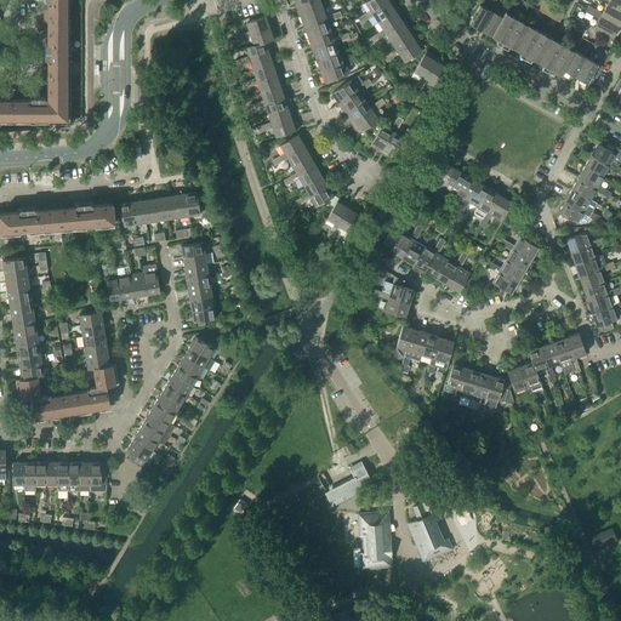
[(0,119),(67,119),(67,79),(66,0),(51,0),(52,4),(47,4),(47,12),(44,12),(44,34),(47,34),(47,44),(52,44),(52,61),(47,61),(47,101),(47,104),(29,104),(29,101),(0,100),(0,119)]
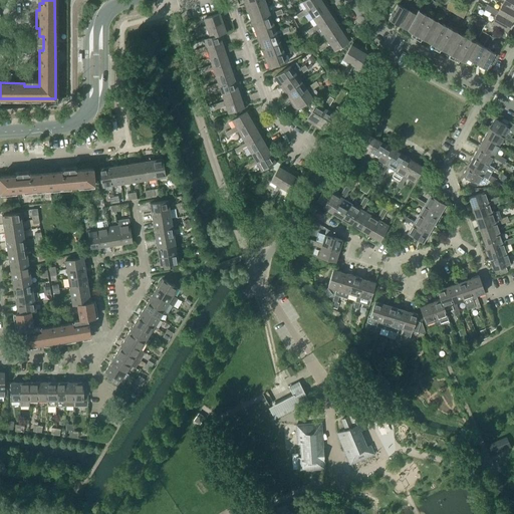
[(257,0),(245,4),(248,14),(267,7),(264,0),(257,0)]
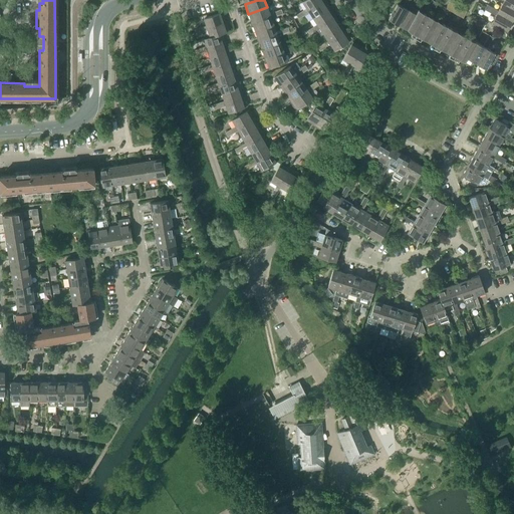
[(309,12),(313,18),(329,7),(324,0),(322,0),(308,10),(306,8),(301,12),(304,16),(309,12)]
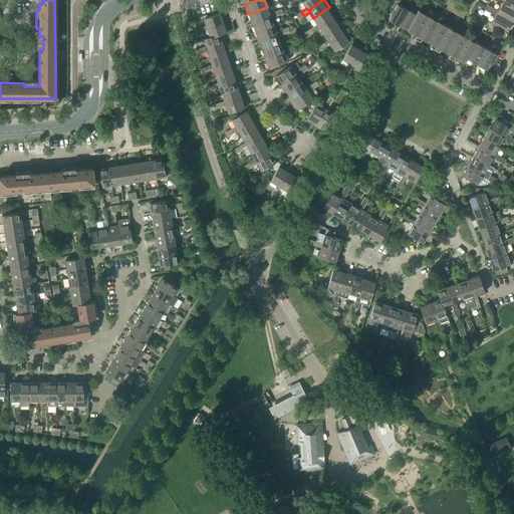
[(304,0),(302,2),(306,8),(308,10),(322,0),(304,0)]
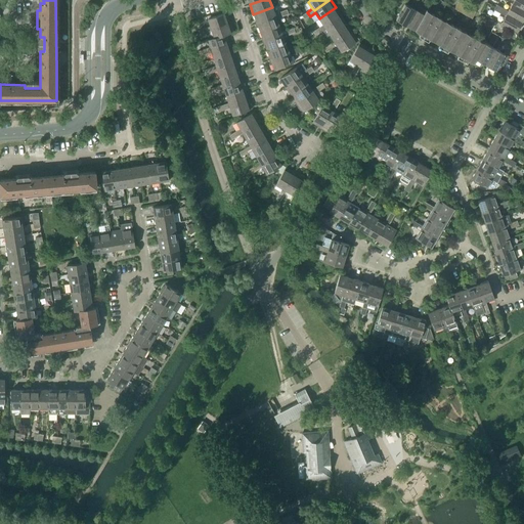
[(523,0),(514,0),(512,4),(523,10),(523,0)]
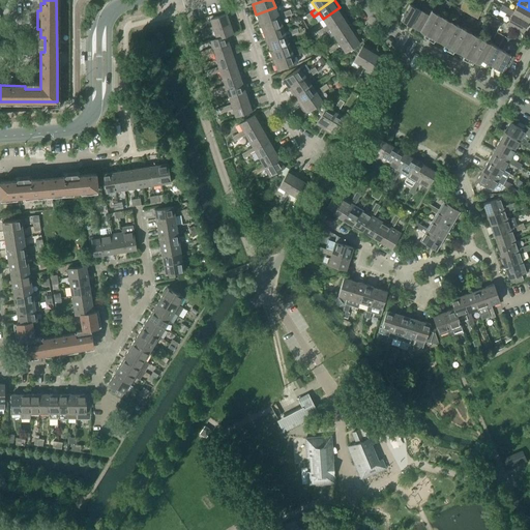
[(401,20),(410,26),(419,9),(421,10),(424,5),(420,3),(417,2),(415,7),(409,4),(401,20)]
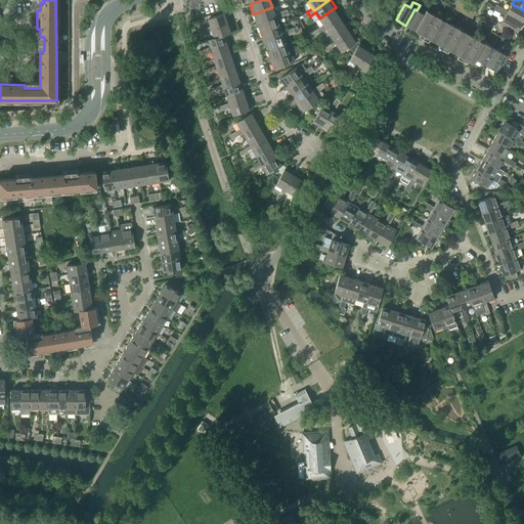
[(454,9),(472,18),(476,11),(470,8),(468,12),(463,8),(464,5),(459,2),(454,9)]
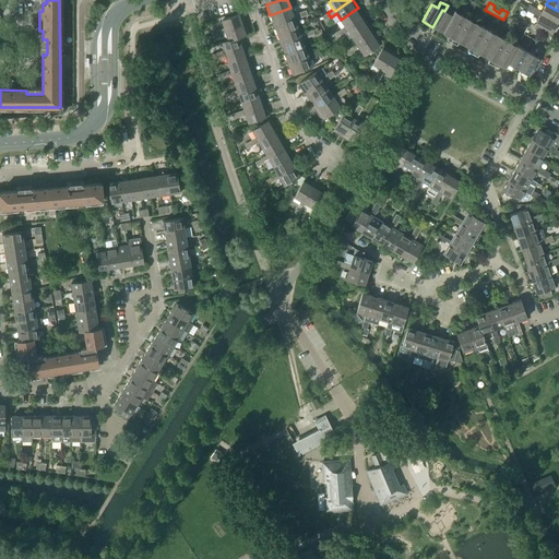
[(558,11),(546,4),(542,12),(540,14),(557,24),(558,20),(558,11)]
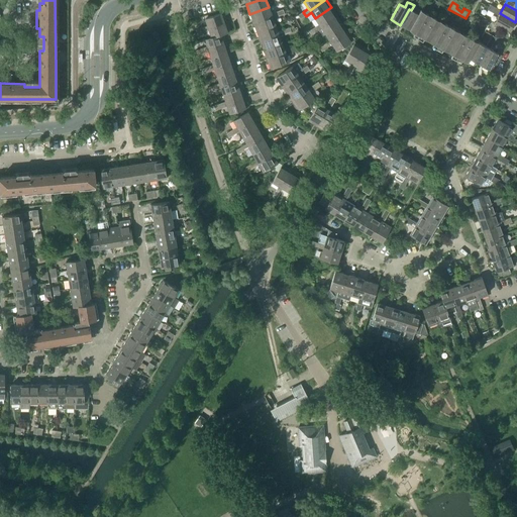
[(249,14),(253,23),(273,16),(273,18),(279,16),(277,12),(271,14),(269,7),(249,14)]
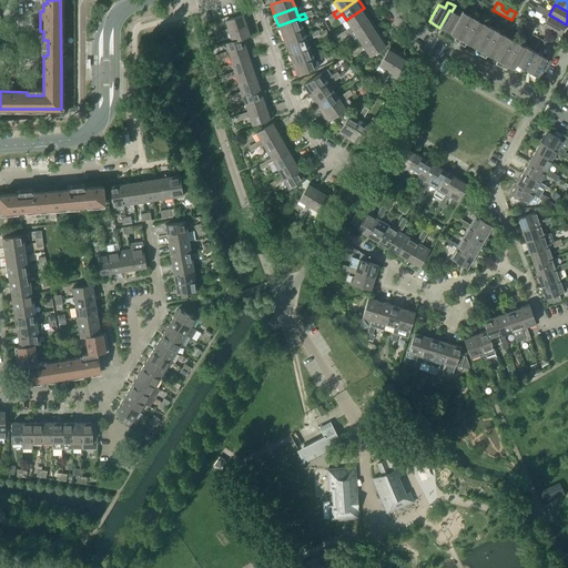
[(346,20),(351,27),(352,29),(369,18),(364,8),(346,20)]
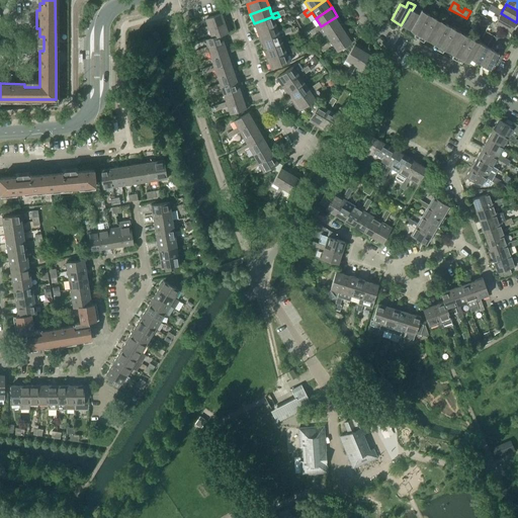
[(501,13),(502,11),(497,8),(494,12),(500,15),(495,23),(511,32),(516,22),(501,13)]
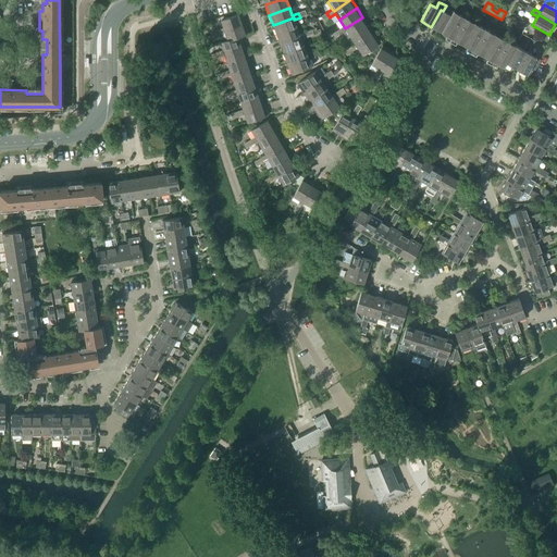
[(431,27),(441,33),(450,15),(443,11),(441,10),(431,27)]
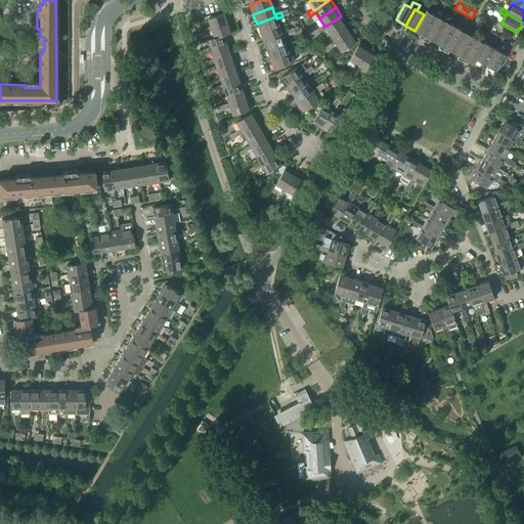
[(429,38),(435,42),(446,22),(427,10),(424,14),(415,31),(422,35),(420,38),(422,39),(427,41),(429,38)]
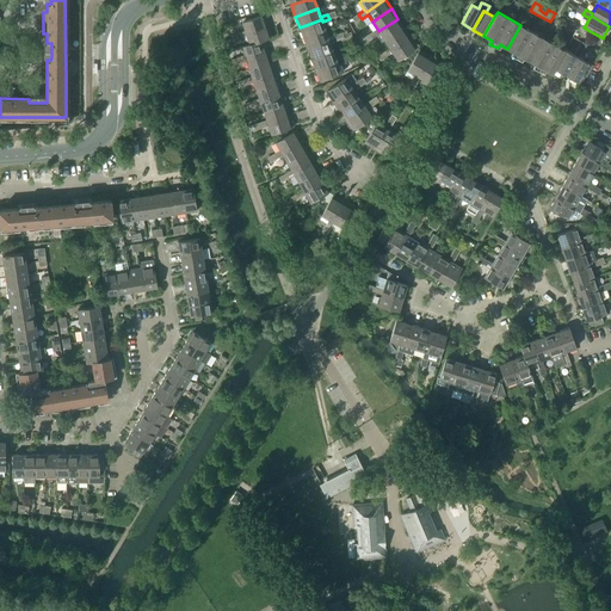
[(242,23),(245,31),(246,34),(269,26),(264,14),(242,23)]
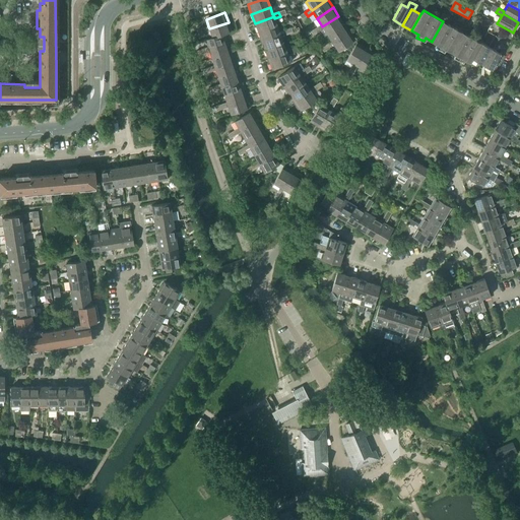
[(255,23),(258,33),(277,25),(274,18),(274,16),(255,23)]
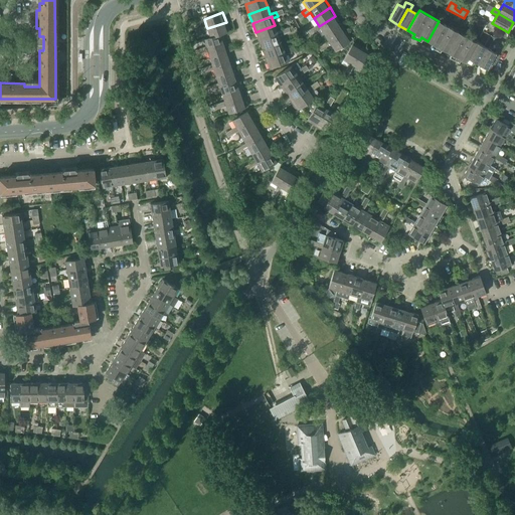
[(320,28),(324,35),(341,24),(335,16),(319,26),(318,24),(313,28),(315,32),(320,28)]
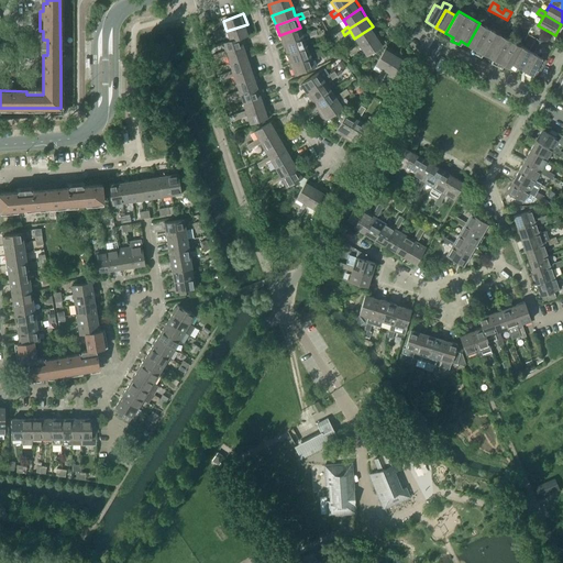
[(509,68),(511,64),(521,46),(501,35),(479,23),(467,45),(474,48),(472,52),(479,56),(481,53),(488,57),(489,57),(495,61),(493,64),(499,67),(501,64),(509,68)]
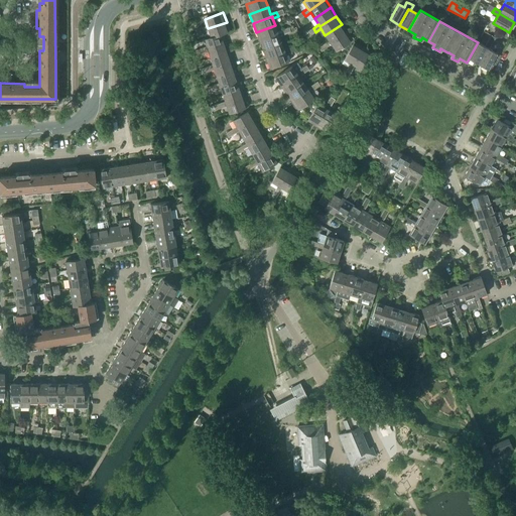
[(209,31),(211,37),(230,31),(227,22),(208,28),(207,26),(201,28),(203,33),(209,31)]
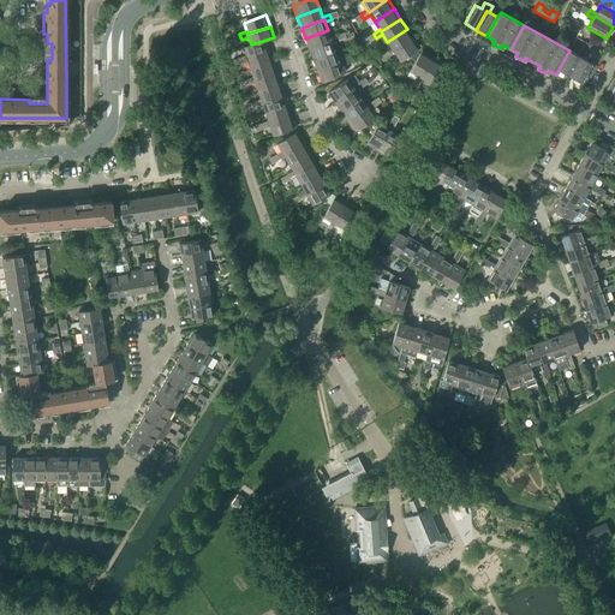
[(387,42),(392,48),(394,52),(413,39),(407,29),(387,42)]
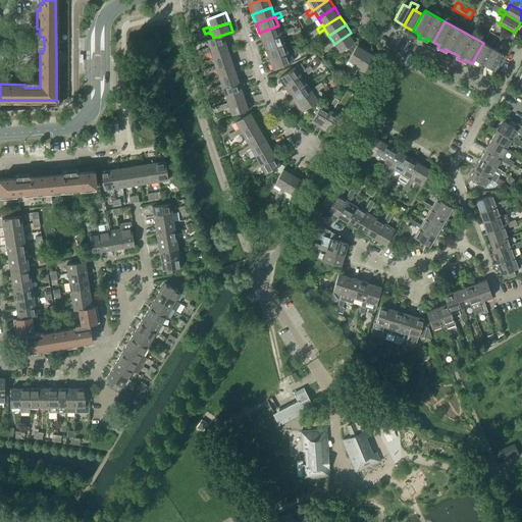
[(259,33),(262,42),(281,35),(282,37),(288,35),(286,31),(280,33),(278,25),(259,33)]
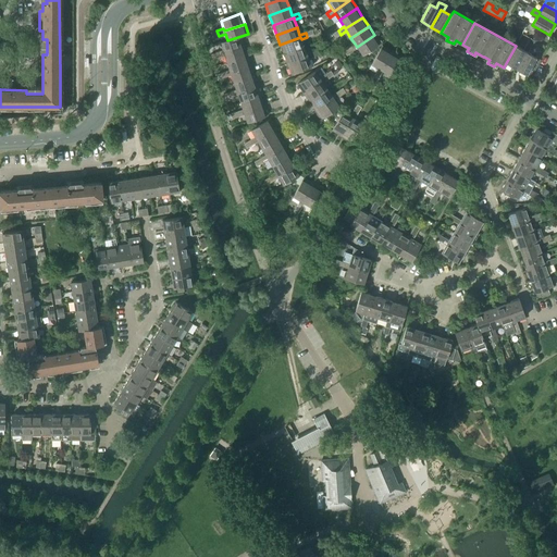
[(220,42),(223,50),(223,53),(244,46),(240,37),(248,34),(227,40),(220,42)]
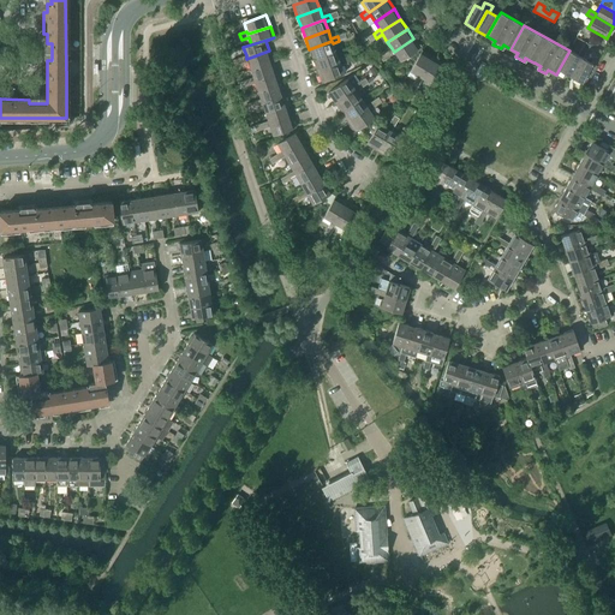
[(394,52),(392,48),(386,53),(389,58),(395,53),(400,61),(421,48),(413,39),(394,52)]
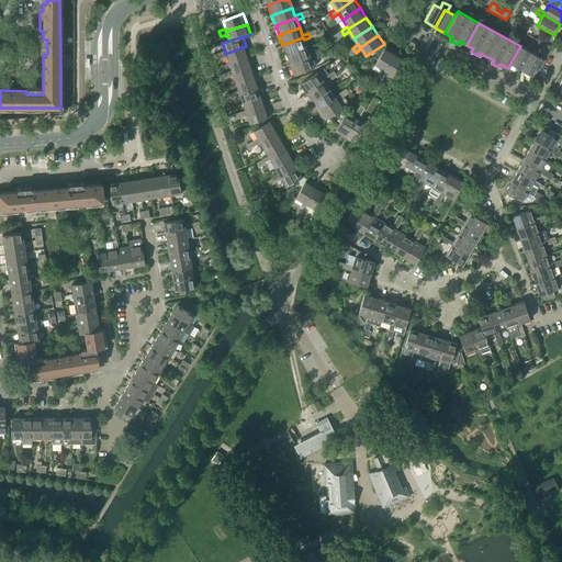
[(282,45),(287,55),(306,47),(304,40),(303,37),(282,45)]
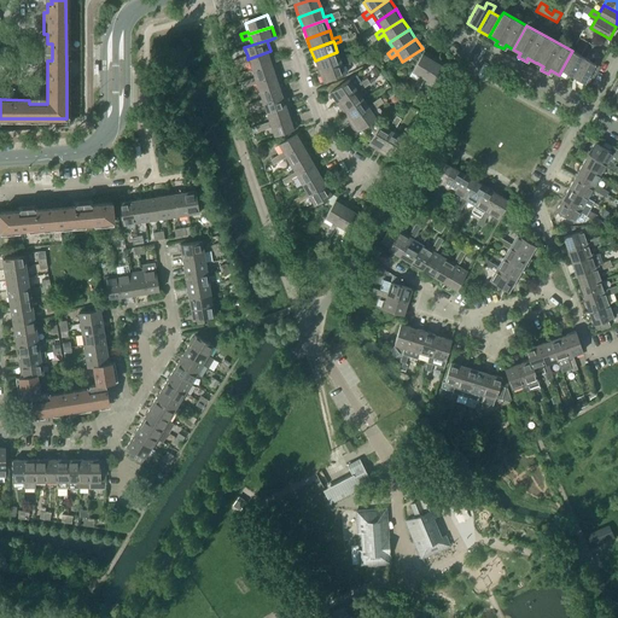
[(561,70),(573,76),(583,57),(586,58),(589,52),(584,50),(581,56),(572,51),(561,70)]
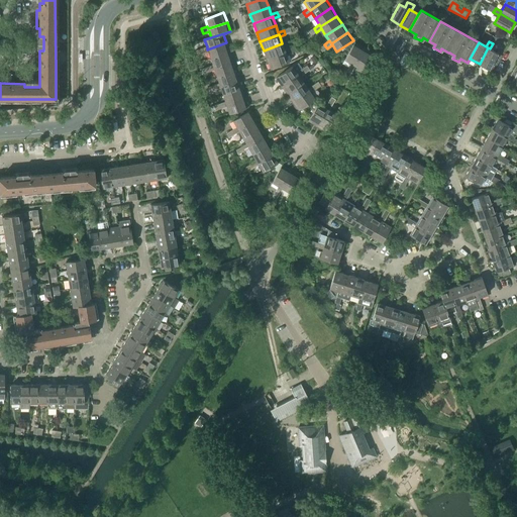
[(208,52),(210,59),(229,52),(226,42),(207,49),(207,46),(201,49),(202,54),(208,52)]
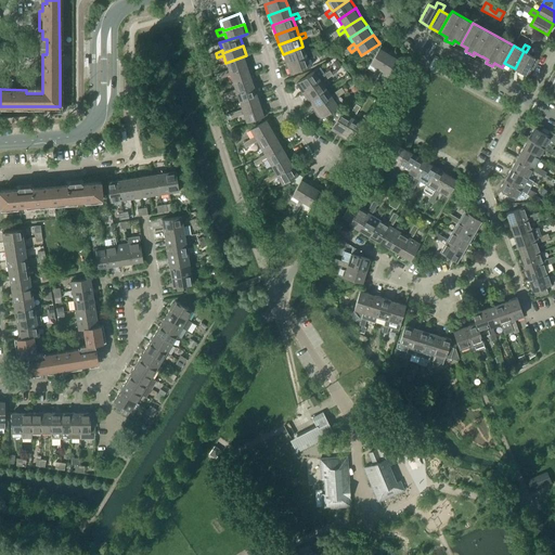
[(370,64),(377,68),(379,69),(390,51),(381,46),(370,64)]
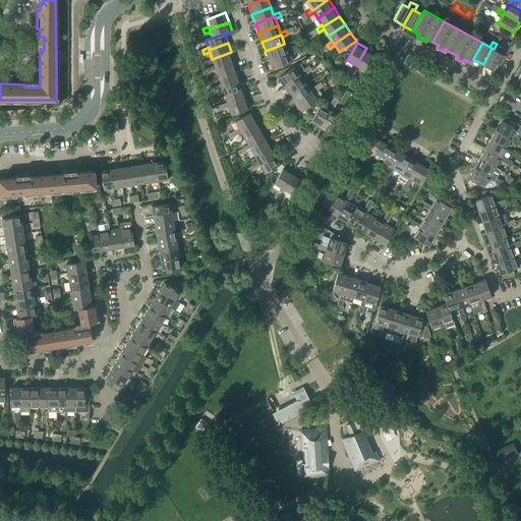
[(266,51),(269,60),(287,53),(288,55),(294,53),(292,49),(287,51),(284,44),(266,51)]
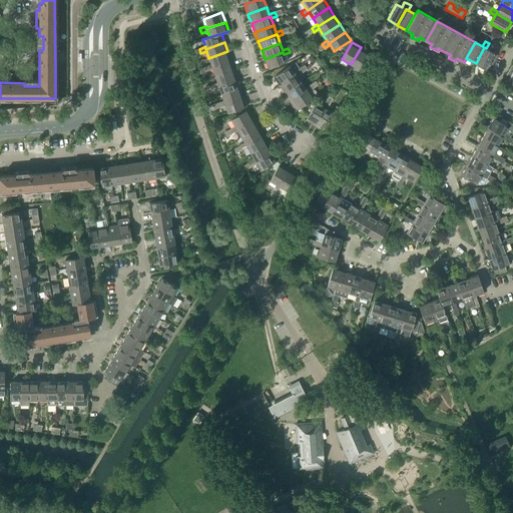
[(351,64),(349,63),(346,68),(350,71),(353,66),(359,69),(370,53),(361,47),(351,64)]
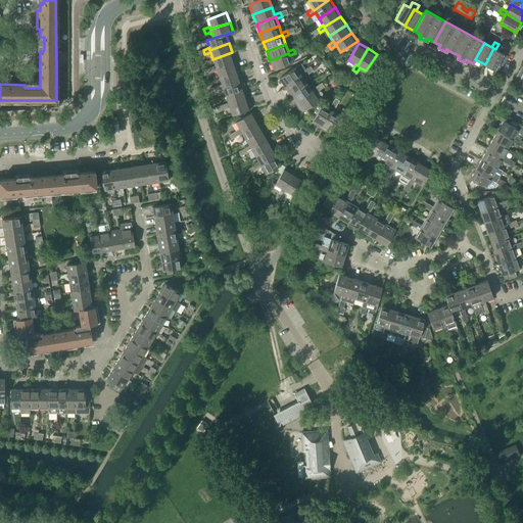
[(493,48),(485,64),(494,69),(495,68),(498,70),(507,56),(495,49),(493,48)]
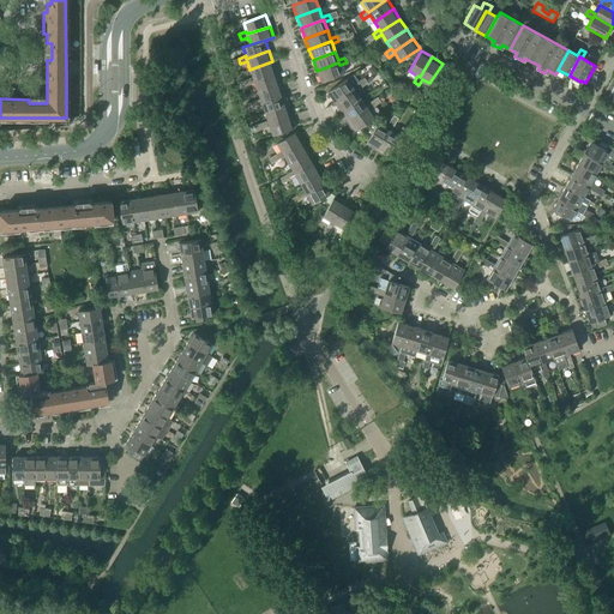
[(250,70),(253,78),(254,80),(276,73),(272,61),(250,70)]
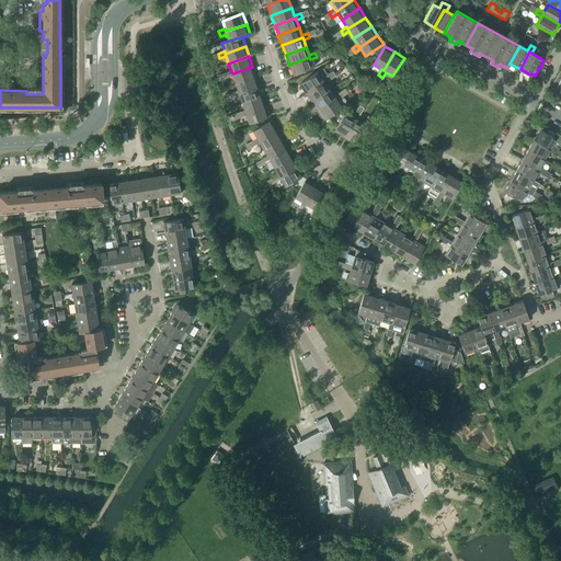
[(309,57),(289,65),(294,75),(313,67),(310,59),(309,57)]
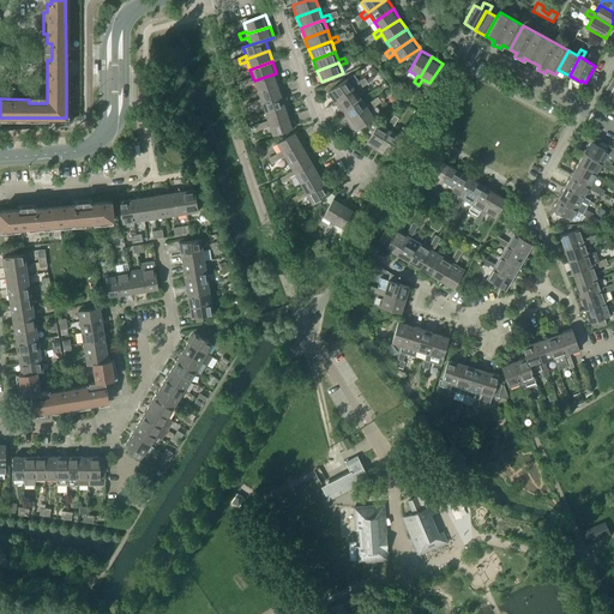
[(254,83),(258,91),(280,84),(276,73),(254,80),(253,78),(246,80),(247,85),(254,83)]
